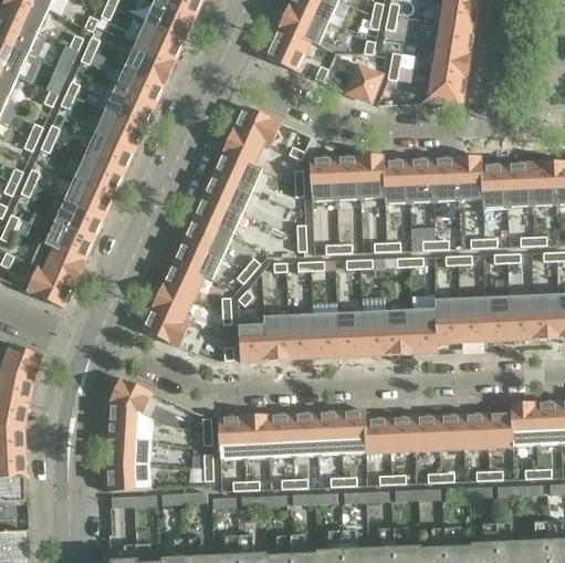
[(3,0),(0,7),(0,11),(39,30),(48,9),(30,0),(3,0)]
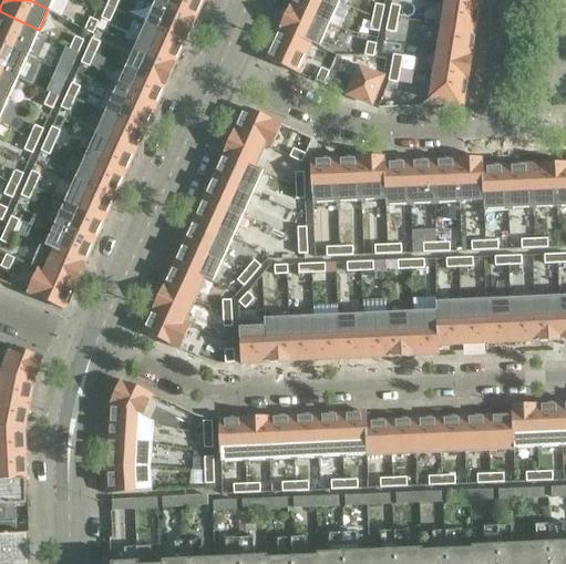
[(30,0),(48,9),(52,0),(30,0)]
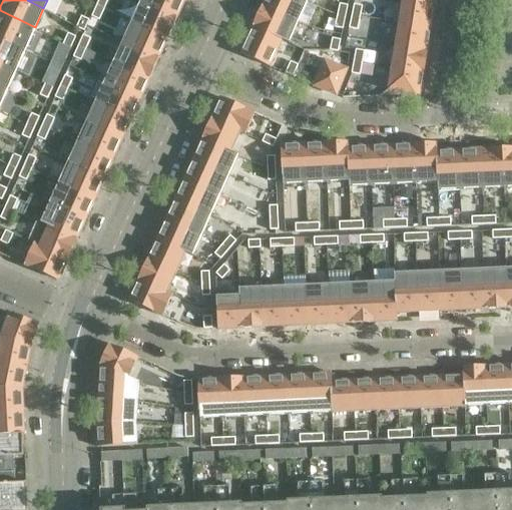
[(166,36),(175,16),(141,0),(139,0),(130,19),(166,36)]
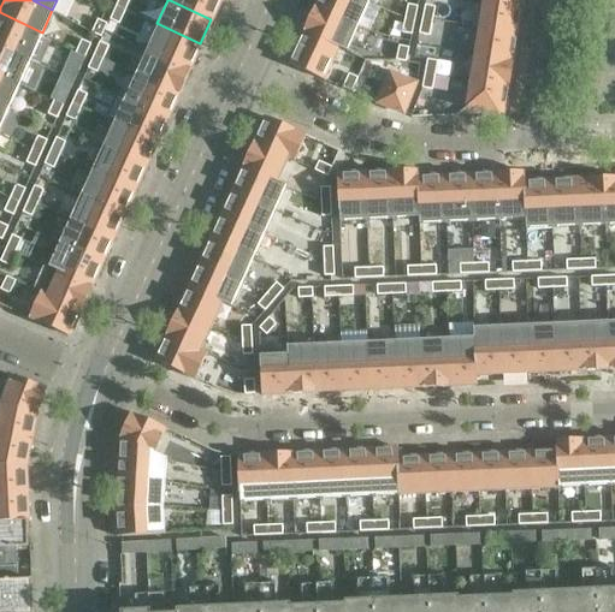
[(170,0),(211,19),(219,0),(170,0)]
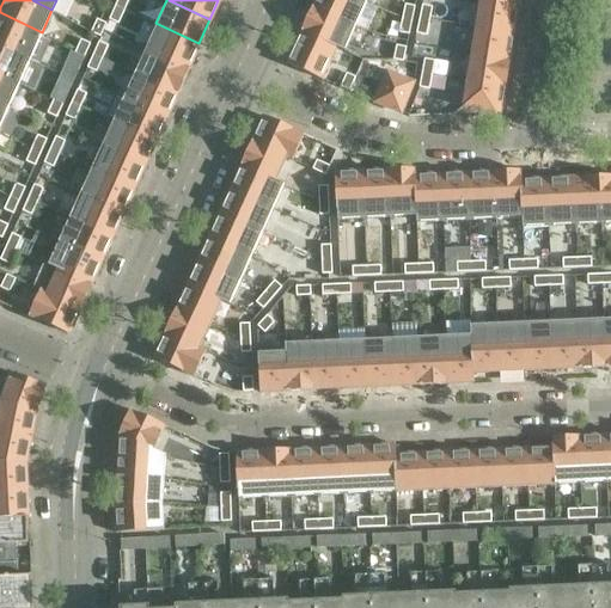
[(313,0),(312,2),(347,19),(355,23),(366,0),(313,0)]
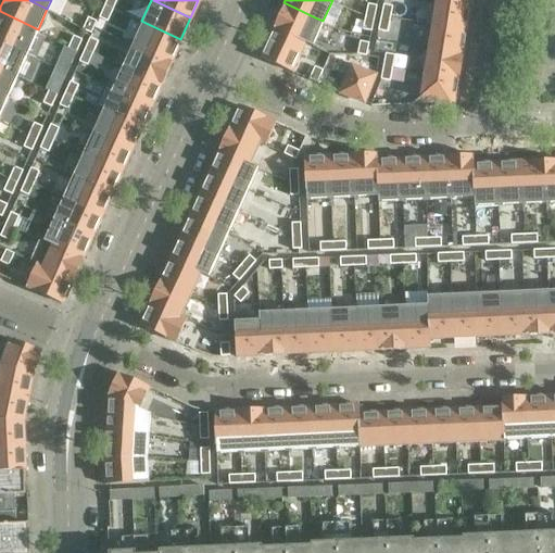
[(433,0),(430,21),(465,27),(469,3),(452,0),(433,0)]
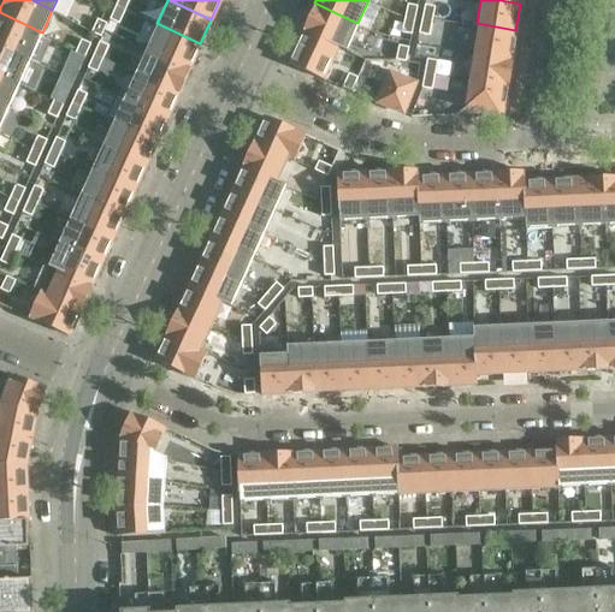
[(407,1),(403,16),(413,18),(417,4),(407,1)]
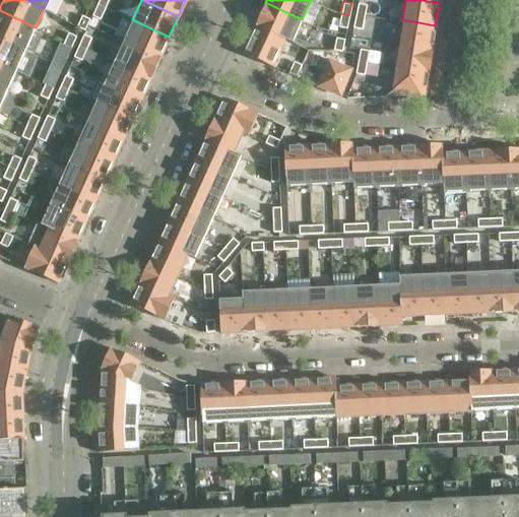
[(265,2),(255,23),(293,40),(302,19),(295,16),(265,2)]
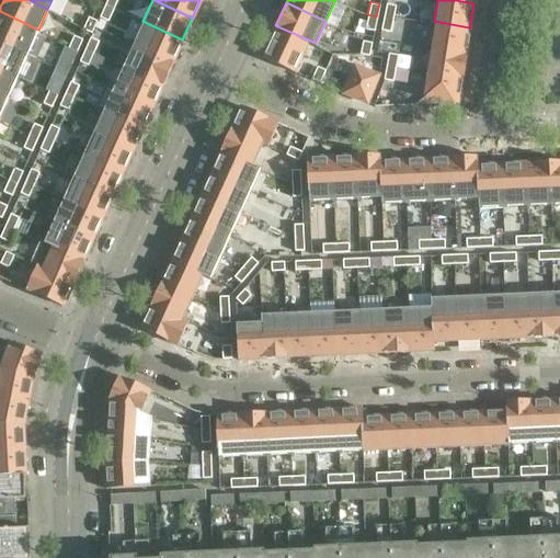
[(386,2),(384,15),(392,16),(395,3),(386,2)]
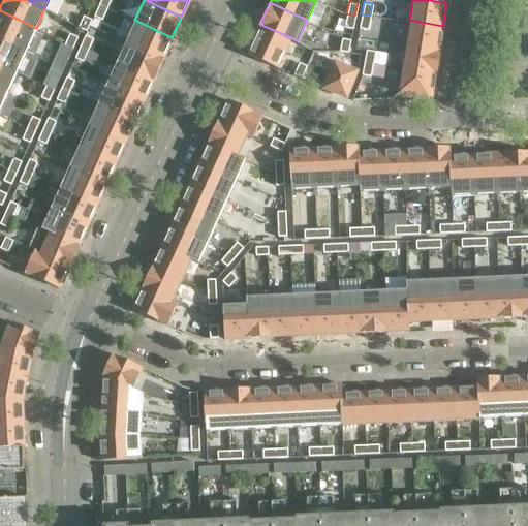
[(101,18),(106,6),(98,3),(93,14),(101,18)]
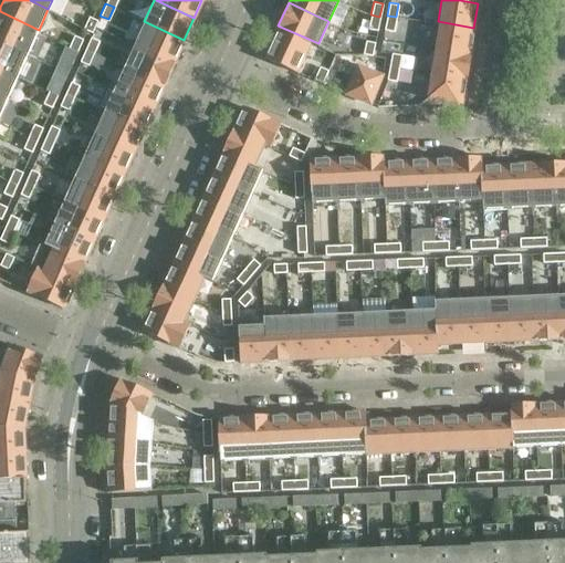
[(0,38),(28,52),(39,30),(0,11),(0,38)]
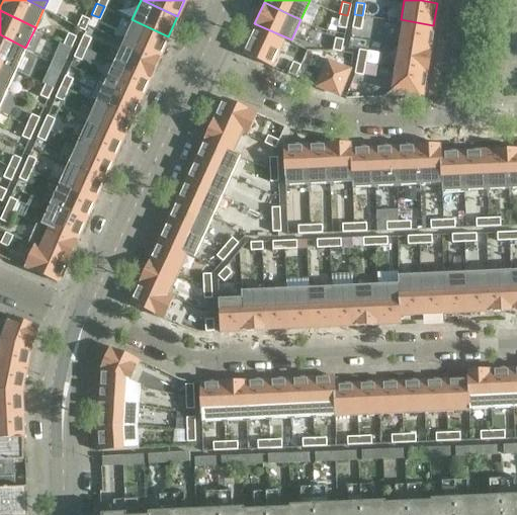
[(89,17),(84,15),(81,13),(76,25),(79,26),(84,28),(89,17)]
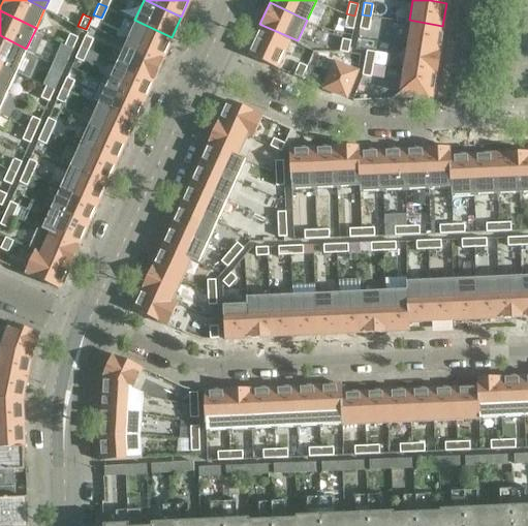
[(346,13),(344,26),(352,27),(354,16),(346,13)]
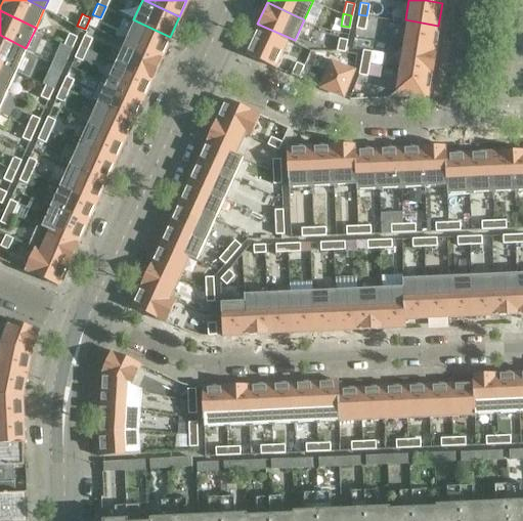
[(358,14),(355,27),(364,28),(366,15),(358,14)]
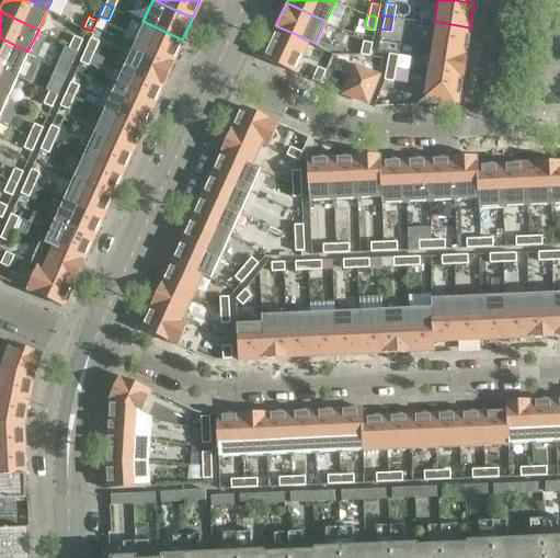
[(182,40),(143,21),(132,44),(172,61),(182,40)]
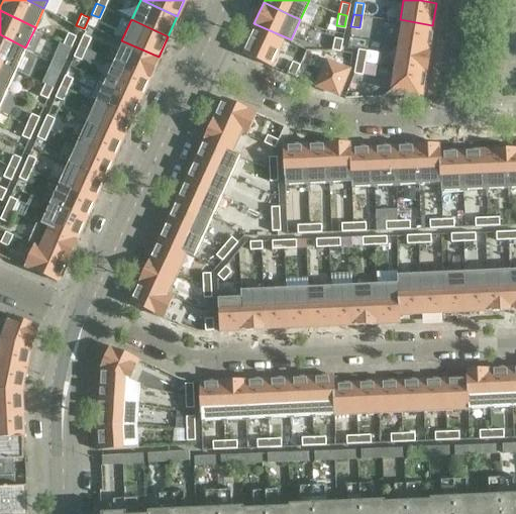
[(400,19),(397,42),(429,47),(432,25),(400,19)]
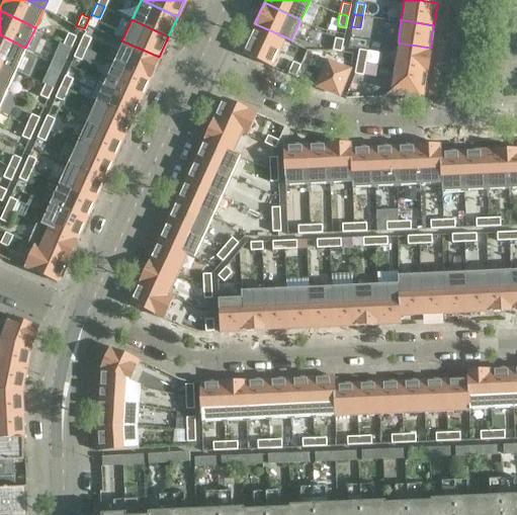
[(254,23),(244,47),(245,53),(247,54),(271,65),(283,37),(290,40),(291,39),(254,23)]
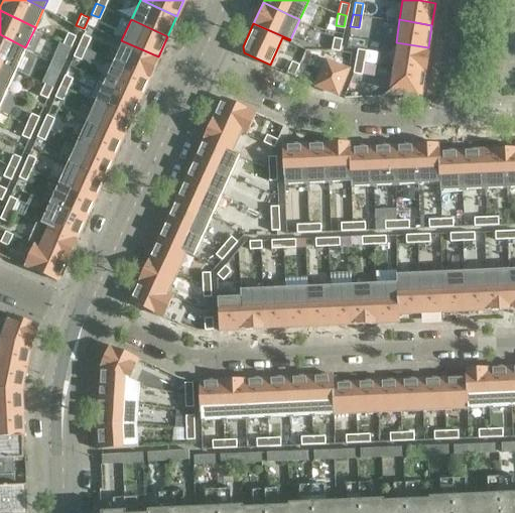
[(71,45),(76,34),(68,30),(62,41),(71,45)]
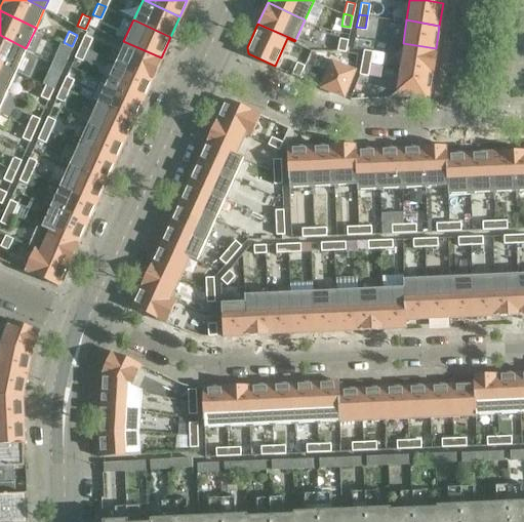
[(87,48),(91,37),(84,33),(79,44),(87,48)]
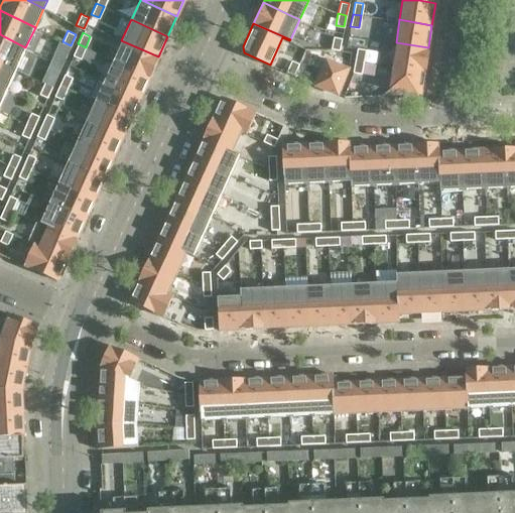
[(0,59),(16,68),(25,47),(0,34),(0,59)]
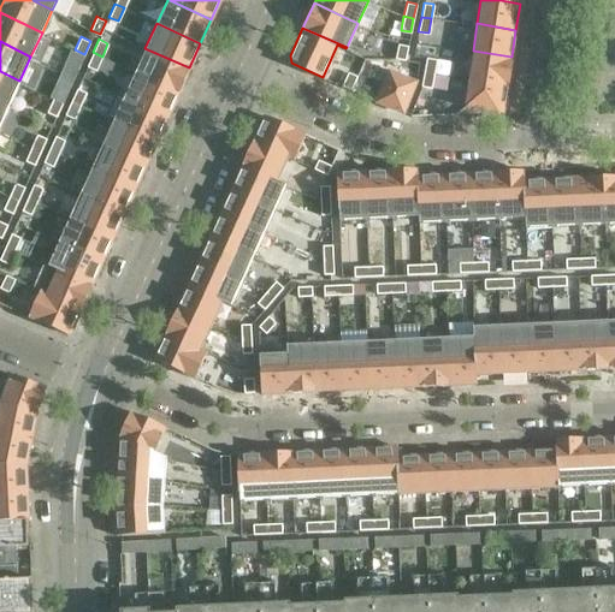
[(404,58),(408,45),(397,42),(395,57),(404,59),(404,58)]
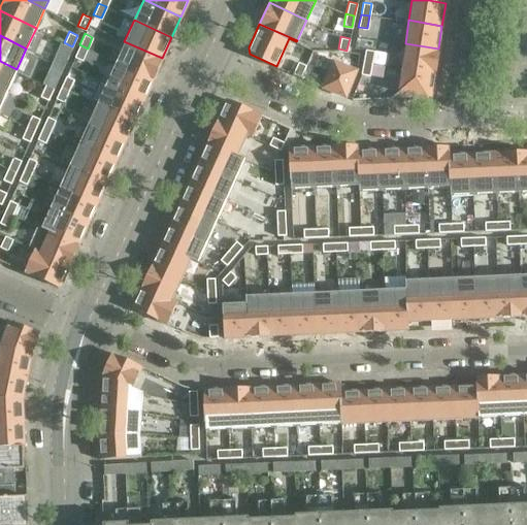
[(153,78),(162,58),(124,41),(114,62),(153,78)]
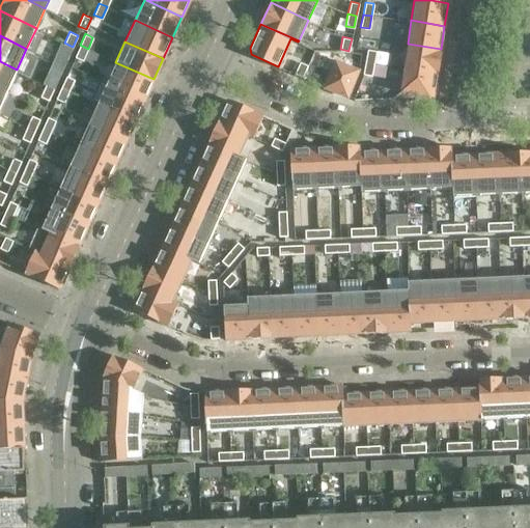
[(67,58),(73,47),(64,43),(59,54),(67,58)]
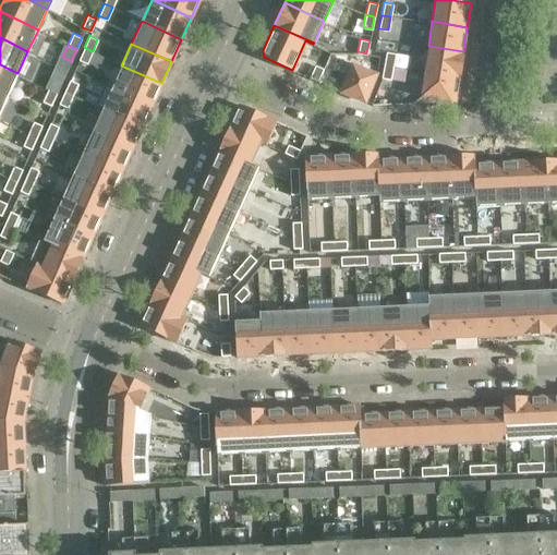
[(428,46),(424,70),(459,75),(463,51),(428,46)]
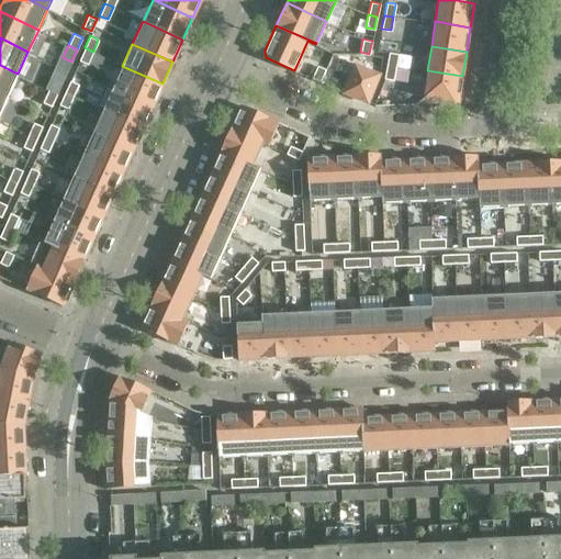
[(88,64),(93,52),(85,47),(79,59),(88,64)]
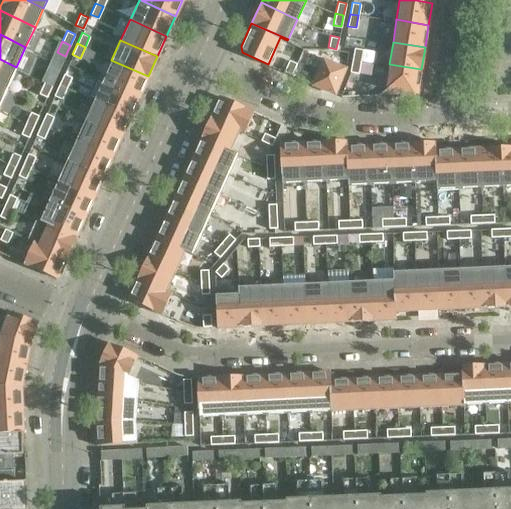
[(354,47),(352,58),(360,60),(362,48),(354,46),(354,47)]
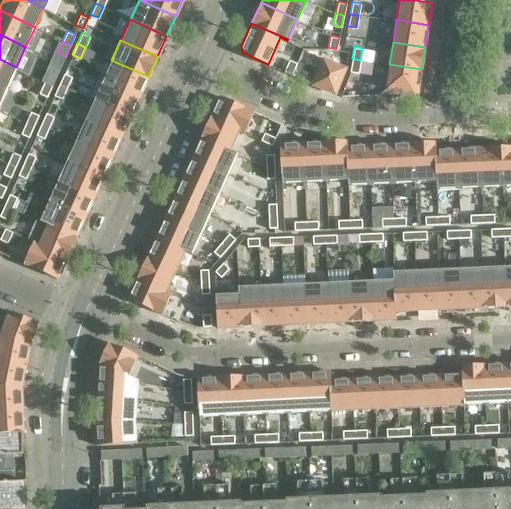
[(314,80),(313,83),(335,92),(336,88),(338,89),(347,65),(322,55),(312,79),(314,80)]
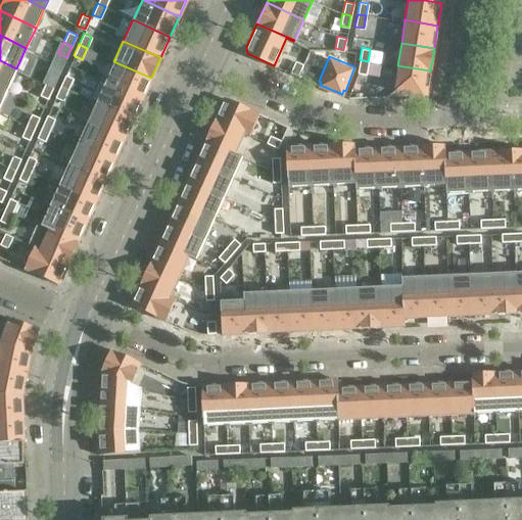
[(360,59),(357,73),(366,74),(368,61),(360,59)]
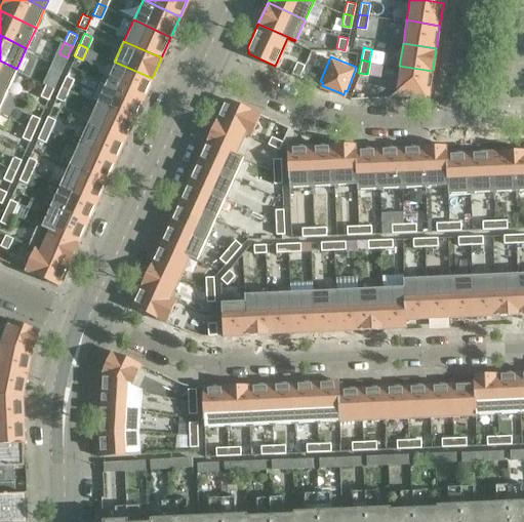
[(0,86),(7,90),(16,69),(0,61),(0,86)]
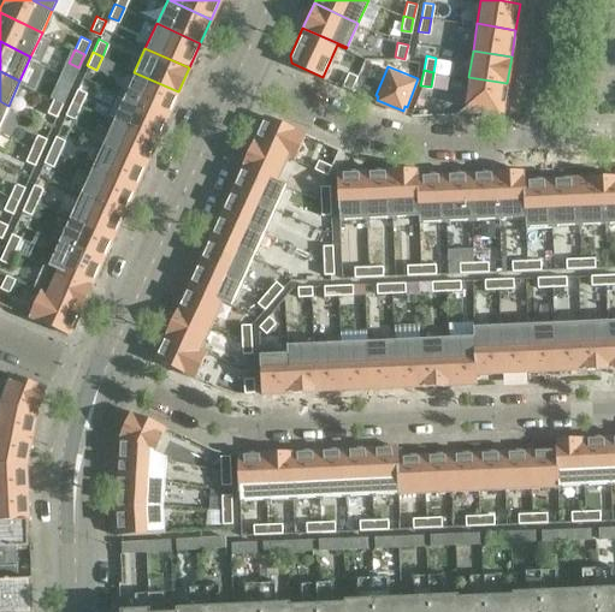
[(350,88),(356,75),(348,71),(341,83),(350,88)]
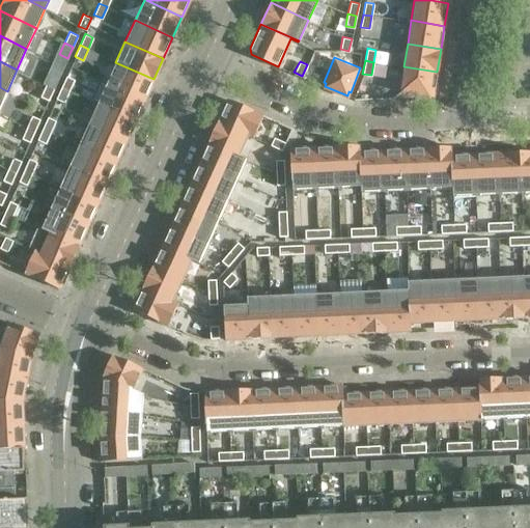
[(154,79),(115,62),(107,82),(144,100),(154,79)]
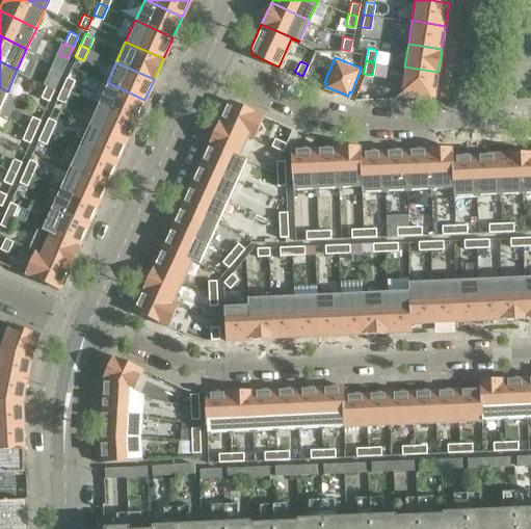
[(404,67),(400,90),(433,97),(437,72),(404,67)]
